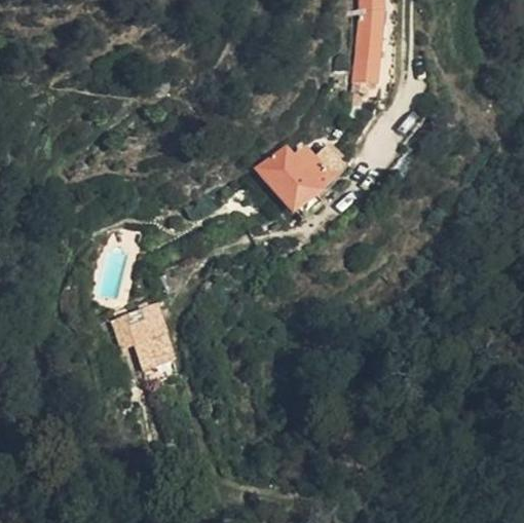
[(382,10),(382,0),(360,0),(353,81),(376,84),(378,72),(384,10),(382,10)]
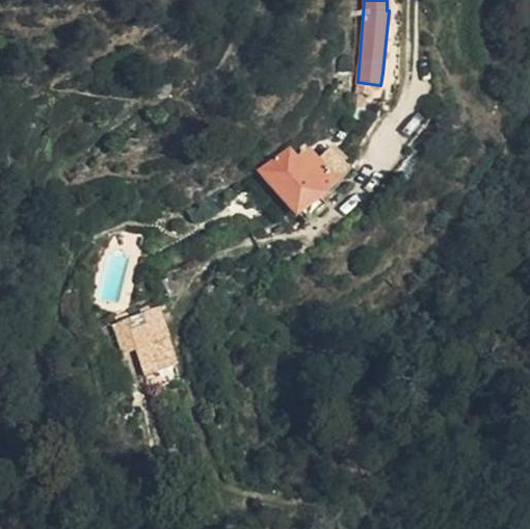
[(297,213),(318,202),(323,197),(337,184),(349,169),(330,149),(317,158),(311,151),(295,159),(291,152),(260,173),(293,216),(297,213)]
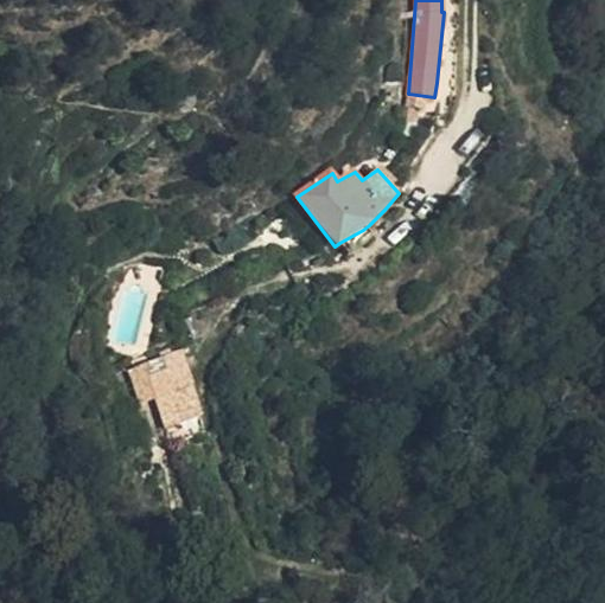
[(370,239),(363,230),(339,243),(348,254),(370,239)]
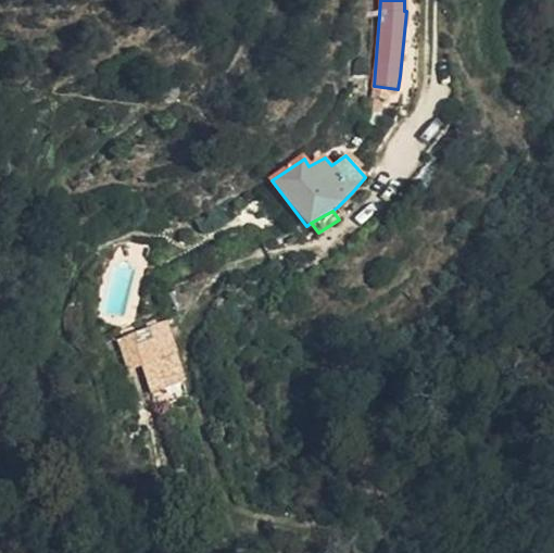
[(134,330),(143,361),(177,351),(166,318),(134,330)]
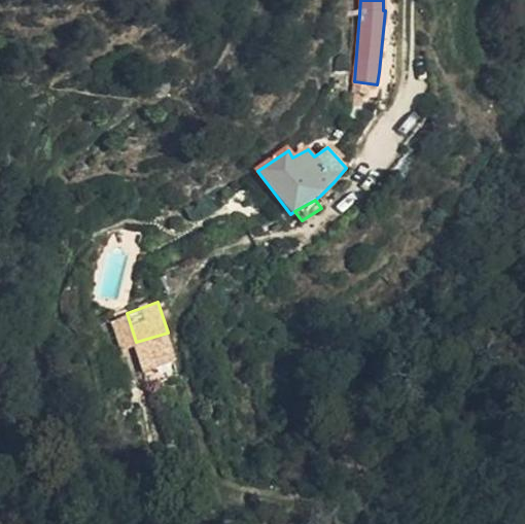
[(141,357),(173,347),(168,333),(136,342),(141,357)]
